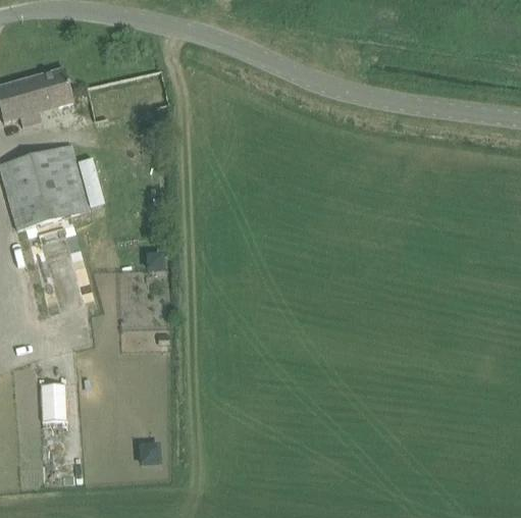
[(64,68),(0,86),(0,110),(3,121),(18,117),(21,127),(41,121),(39,111),(57,106),(73,102),(64,68)]
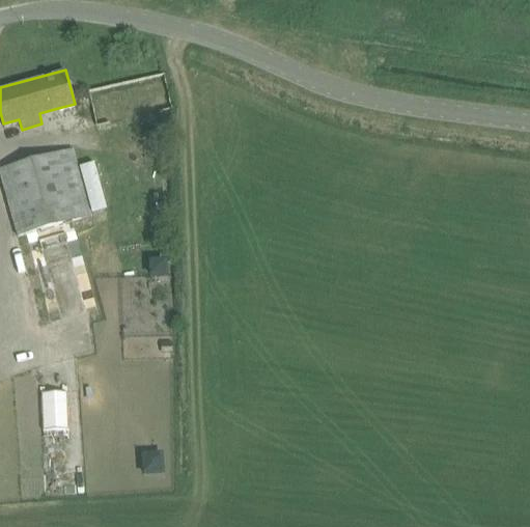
[(94,125),(171,106),(163,72),(87,89),(93,115),(85,118),(88,126),(94,122),(94,125)]
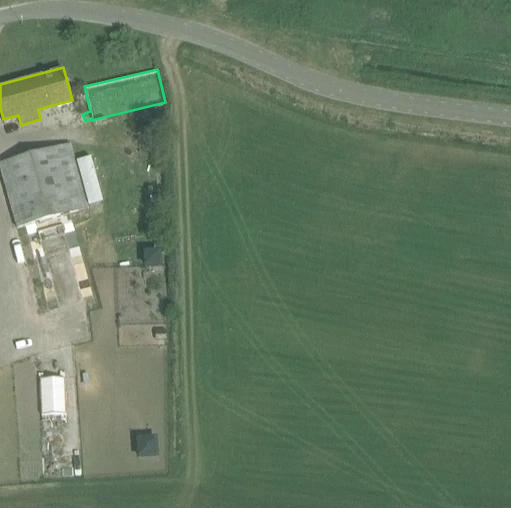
[(132,114),(108,119),(113,145),(137,140),(132,114)]
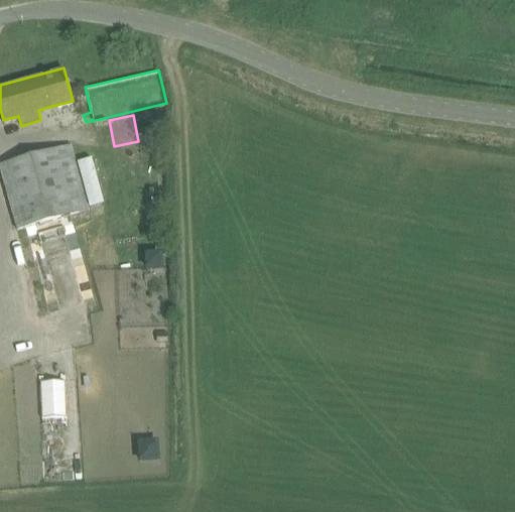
[(70,143),(0,162),(0,168),(4,182),(16,228),(82,210),(88,208),(88,207),(76,162),(70,143)]
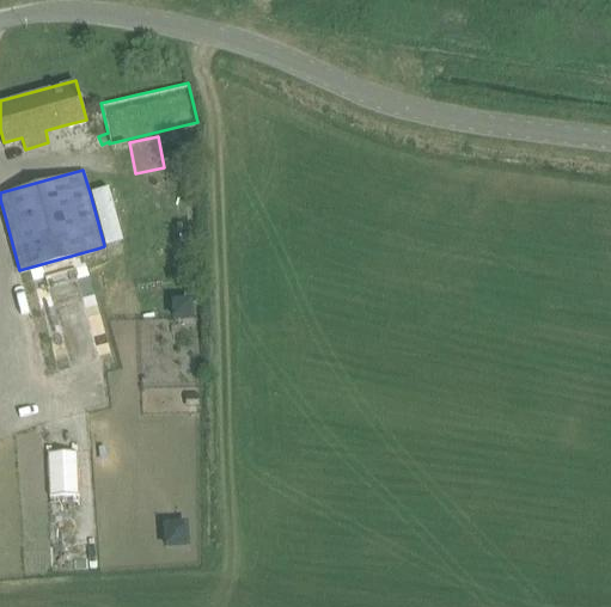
[(184,520),(164,521),(165,540),(185,539),(184,520)]
